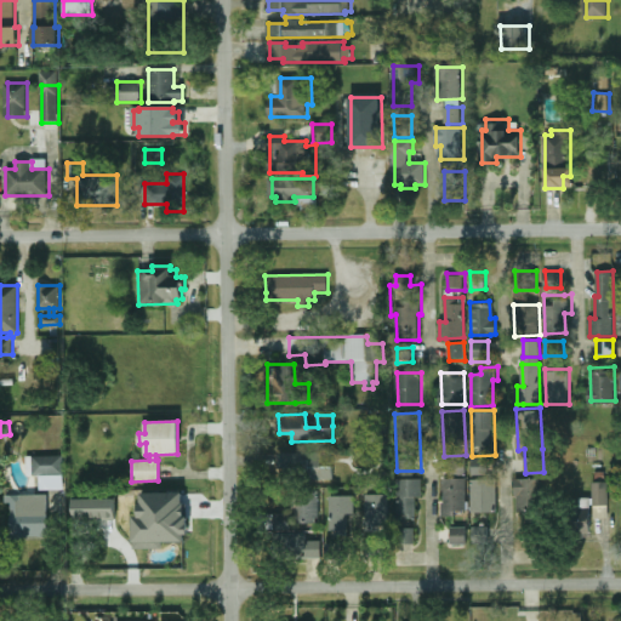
[(274,533),(274,525),(266,525),(266,517),(274,517),(274,513),(290,513),(290,489),(298,489),(298,482),(288,482),(288,471),(281,471),(280,454),(320,453),(320,467),(331,466),(332,480),(307,482),(308,489),(315,489),(317,525),(298,525),(298,531),(307,531),(307,542),(319,542),(320,554),(268,556),(268,543),(268,533),(274,533)]
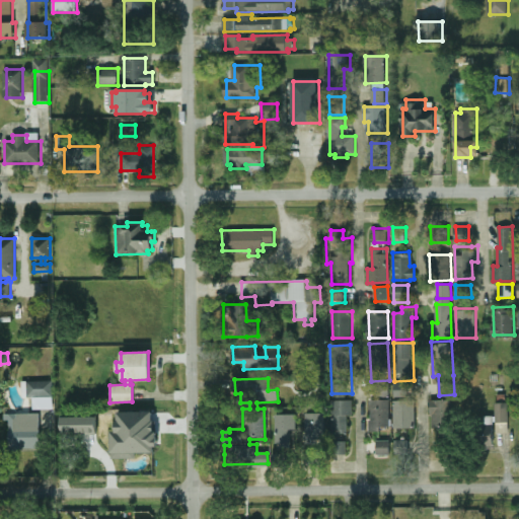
[(52,381),(52,395),(21,396),(21,381),(52,381)]
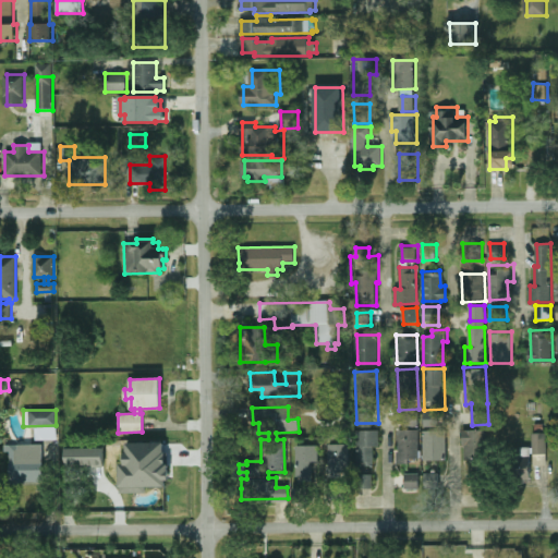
[(438,426),(438,411),(424,411),(424,426),(438,426)]
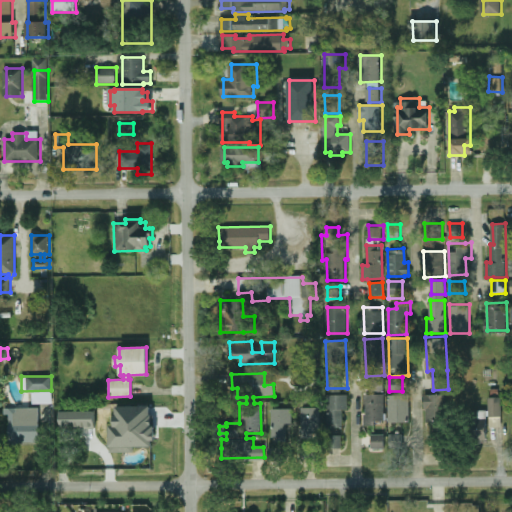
[(370,391),(383,392),(383,378),(371,378),(370,391)]
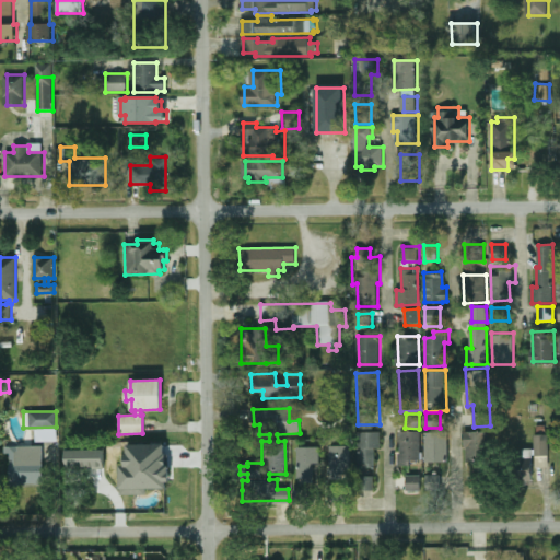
[(531,450),(536,450),(536,434),(537,434),(537,426),(546,426),(546,434),(550,434),(551,466),(536,466),(536,456),(531,456),(531,480),(496,481),(496,448),(531,448),(531,450)]
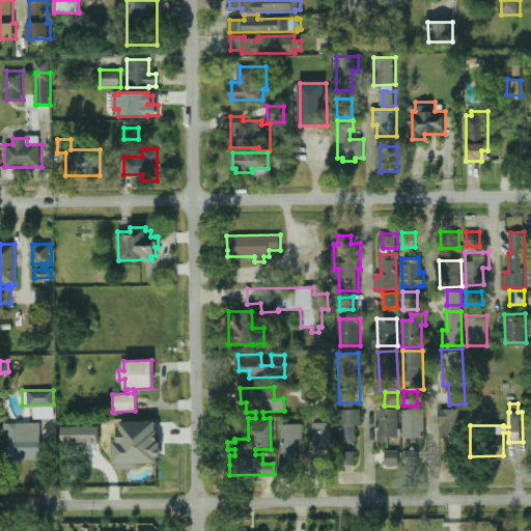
[(332,408),(333,452),(314,453),(312,409),(332,408)]
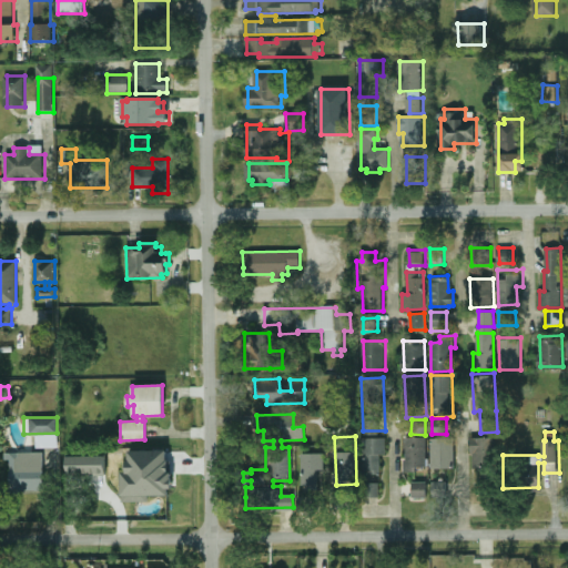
[(362,455),(362,438),(384,437),(385,454),(379,454),(381,467),(381,474),(368,475),(368,468),(363,468),(362,455)]
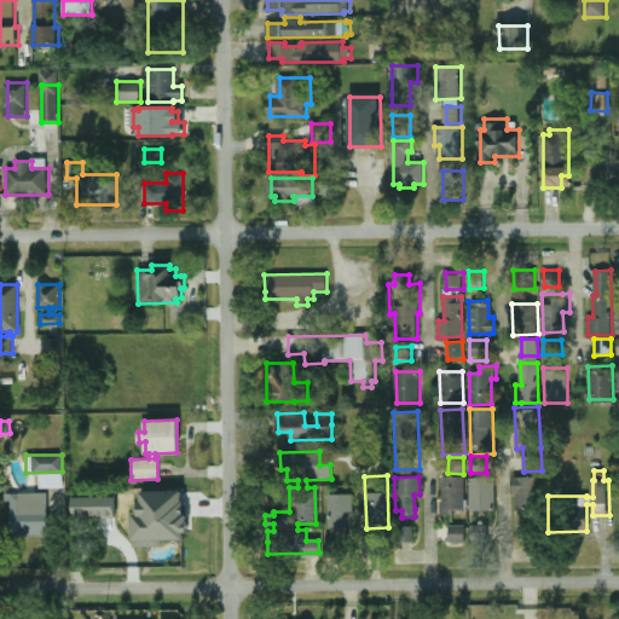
[(443,478),(463,476),(464,513),(444,514),(443,478)]
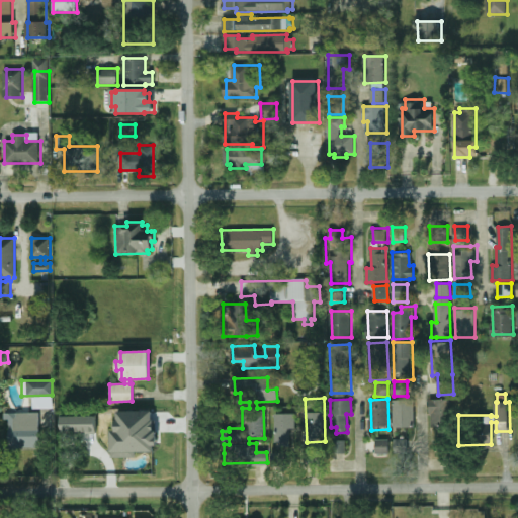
[(394,400),(413,399),(415,427),(395,428),(394,400)]
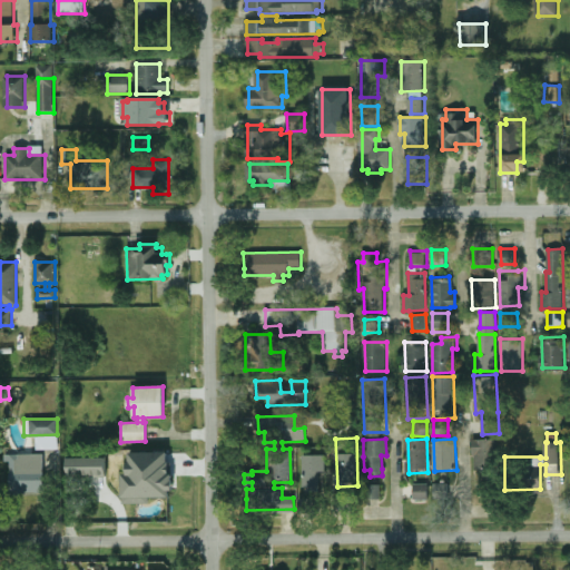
[(497,440),(498,469),(478,470),(478,454),(470,454),(470,441),(477,441),(497,440)]
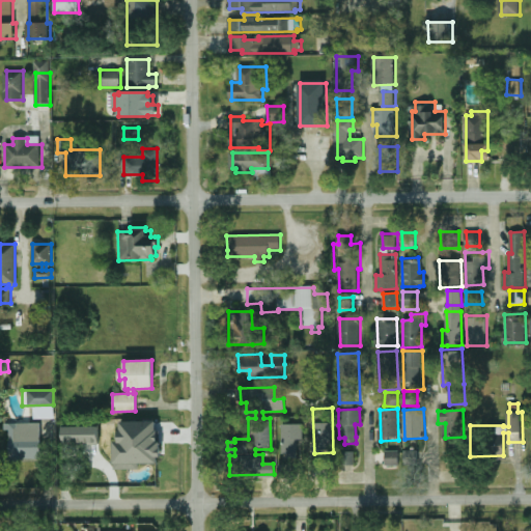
[(101,425),(101,420),(113,420),(113,447),(101,447),(101,444),(63,444),(63,425),(101,425)]
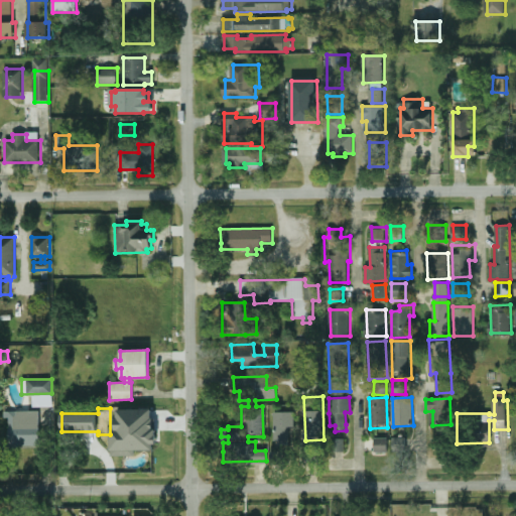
[(116,409),(116,428),(110,428),(111,456),(135,456),(135,450),(154,449),(154,409),(116,409)]
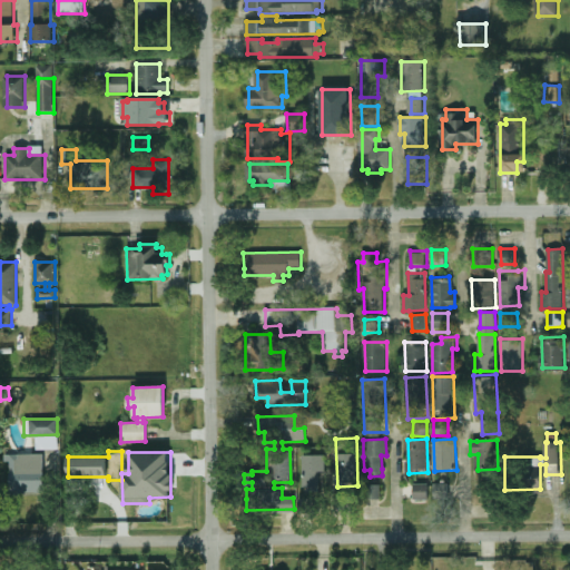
[(9,455),(43,454),(43,492),(9,492),(9,461),(3,461),(3,455),(9,455)]
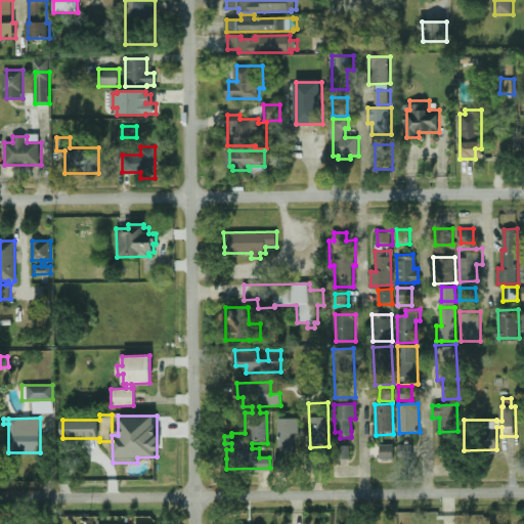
[(293,420),(302,420),(303,436),(294,437),(294,449),(278,449),(277,420),(293,420)]
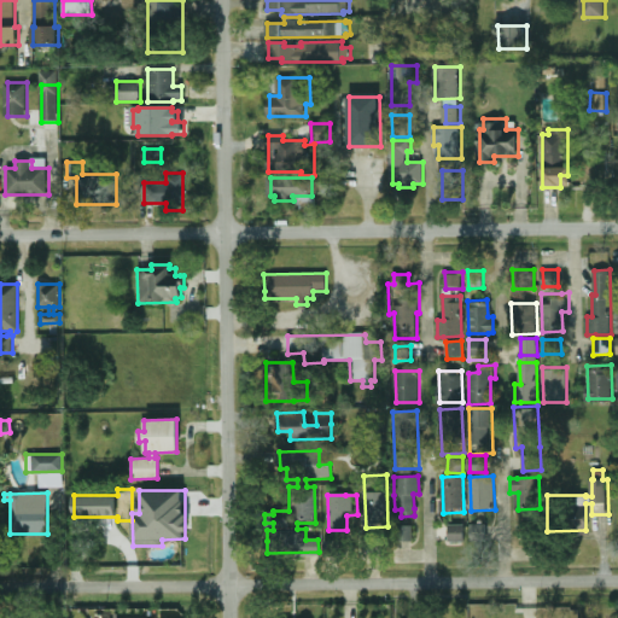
[(471,524),(487,523),(488,541),(472,542),(471,524)]
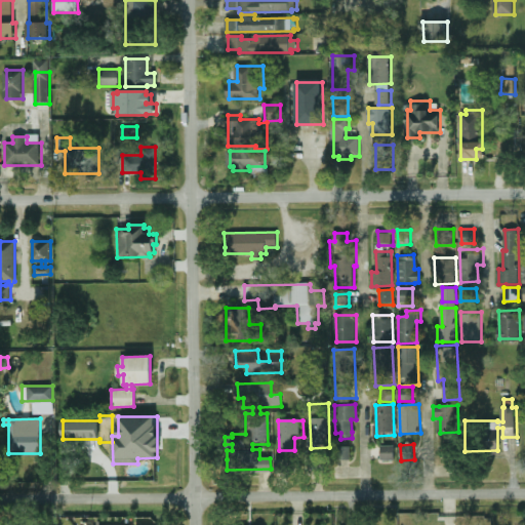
[(351,446),(351,458),(337,457),(337,445),(351,446)]
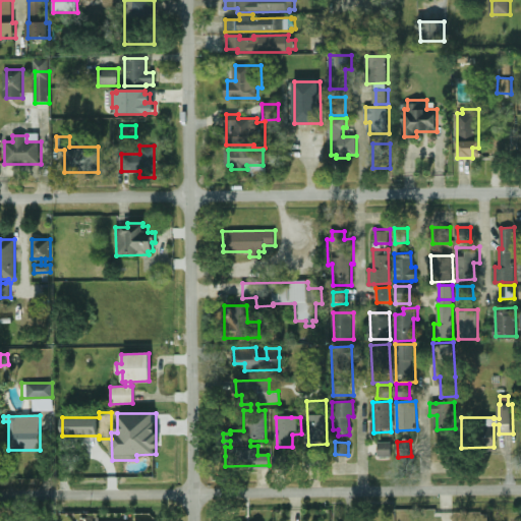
[(391,442),(391,457),(379,457),(379,443),(391,442)]
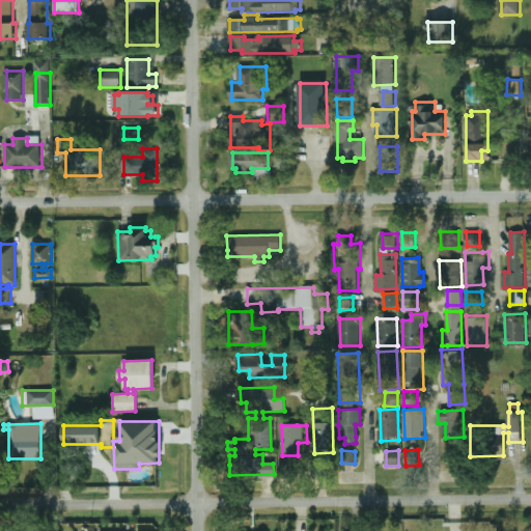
[(278,466),(289,466),(290,478),(278,479),(278,466)]
